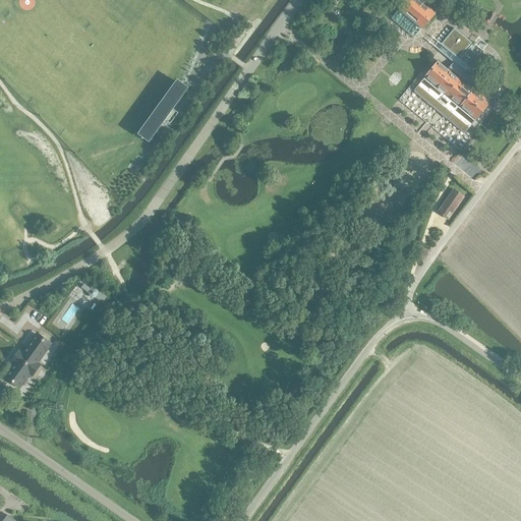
[(399,9),(391,18),(414,38),(422,27),(422,29),(435,13),(439,8),(428,0),(405,0),(398,8),(399,9)]
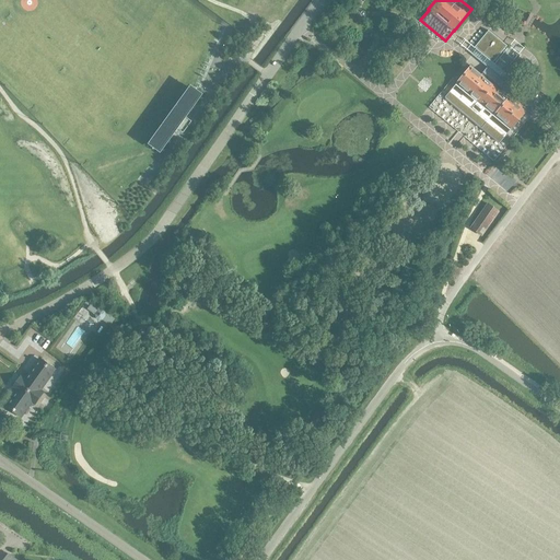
[(476,48),(471,54),(488,68),(481,76),(510,98),(521,85),(492,62),(506,46),(488,30),(474,47),(476,48)]
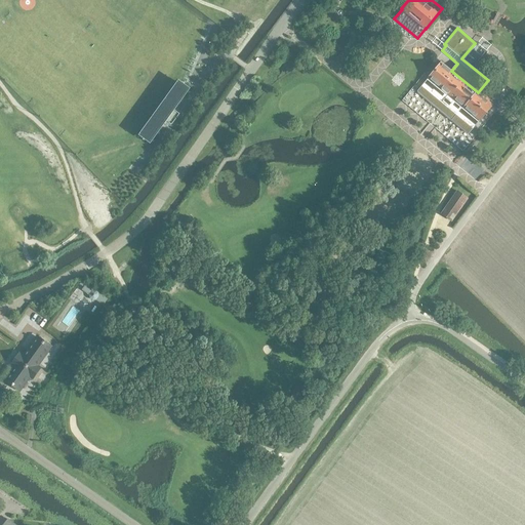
[(429,78),(417,91),(451,120),(468,133),(479,120),(480,121),(492,105),(488,102),(489,99),(483,94),(482,96),(478,92),(451,71),(445,66),(441,63),(429,78)]
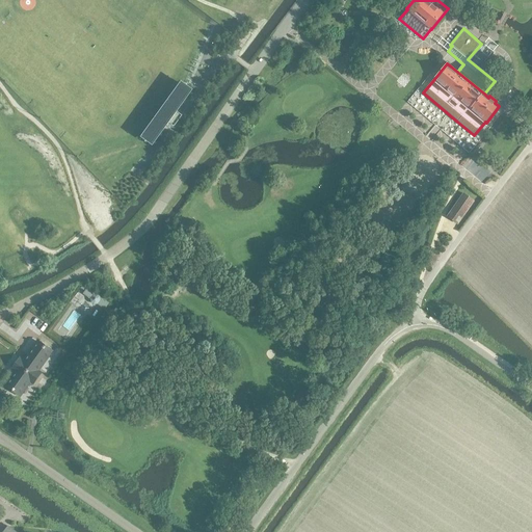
[(192,88),(180,80),(139,136),(152,144),(192,88)]
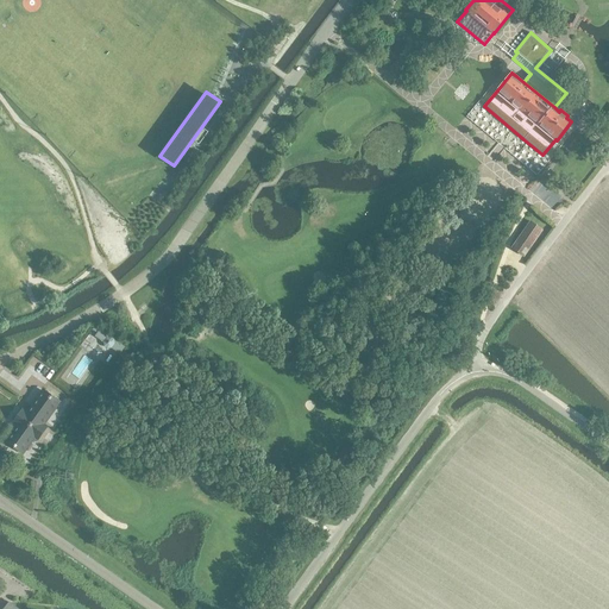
[(529,221),(510,248),(523,257),(542,230),(529,221)]
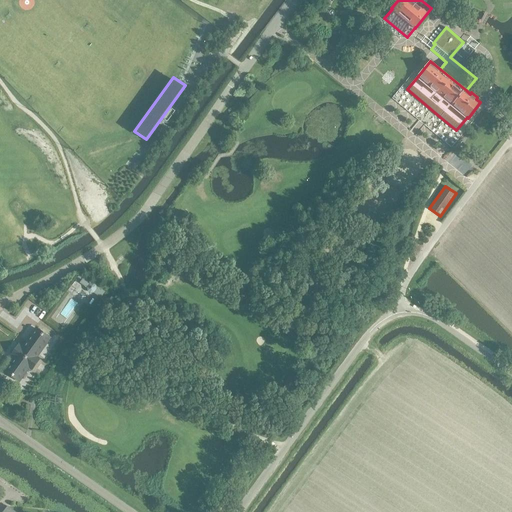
[(84,277),(80,282),(86,287),(87,291),(90,293),(93,292),(100,297),(104,292),(84,277)]
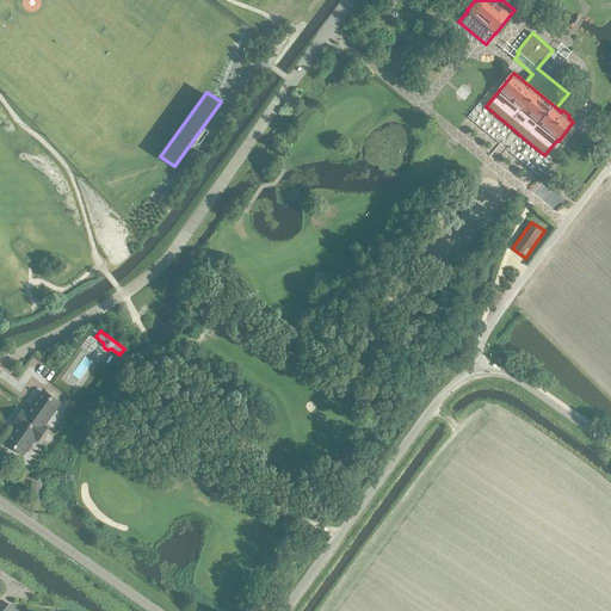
[(19,426),(7,443),(22,454),(34,437),(37,439),(45,427),(42,425),(59,402),(44,392),(28,414),(23,411),(22,414),(19,413),(16,419),(17,420),(14,423),(19,426)]
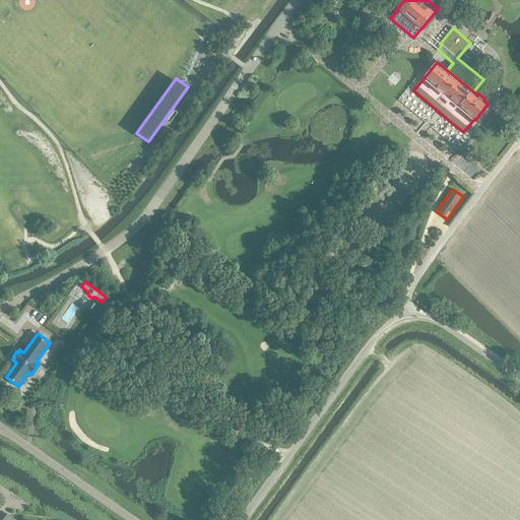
All buildings are outlined.
